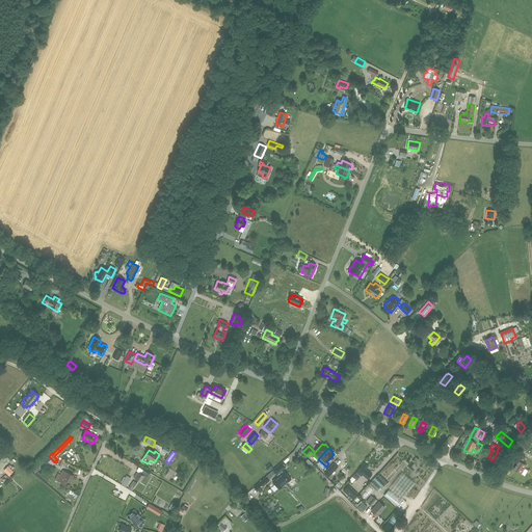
[(522,474),(525,469),(524,468),(526,464),(522,462),(521,461),(522,460),(523,460),(525,457),(519,453),(516,456),(521,459),(520,460),(519,460),(513,469),(516,471),(522,474)]
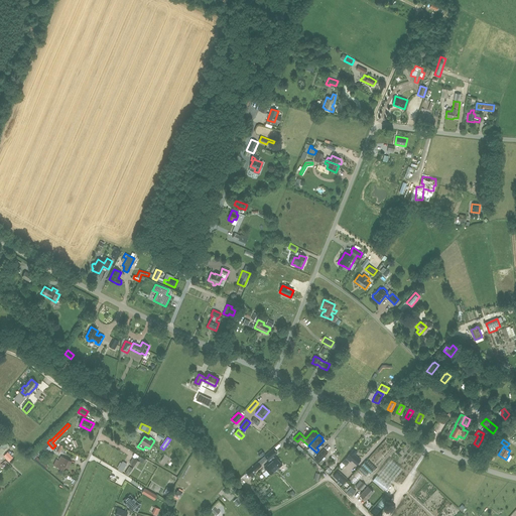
[(42,455),(50,446),(45,441),(35,452),(41,458),(43,456),(42,455)]
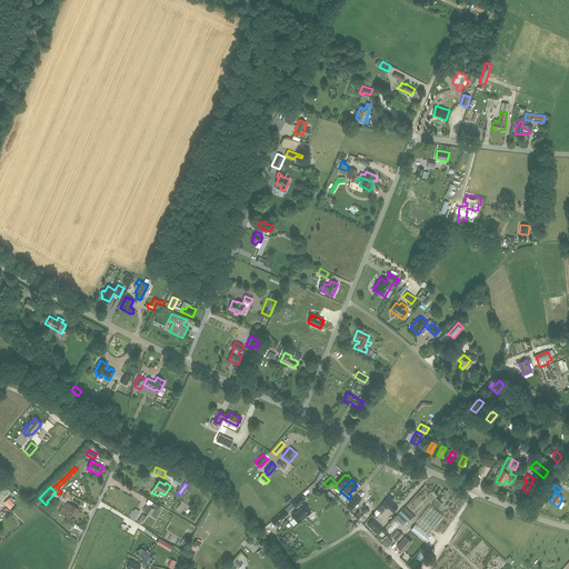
[(62,497),(66,499),(69,500),(71,495),(70,493),(68,493),(69,491),(68,491),(66,490),(62,497)]
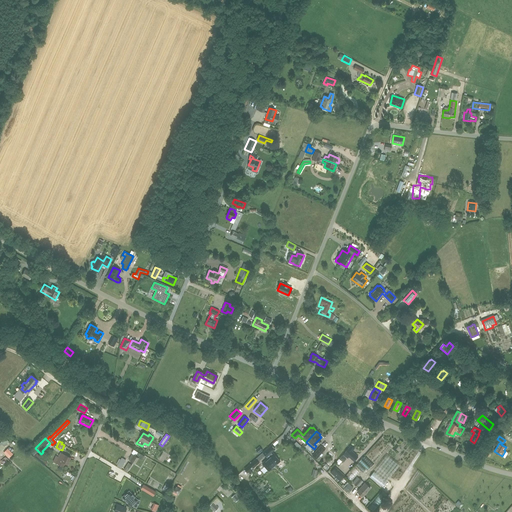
[(270,453),(275,449),(271,445),(262,452),(265,455),(266,457),(270,453)]
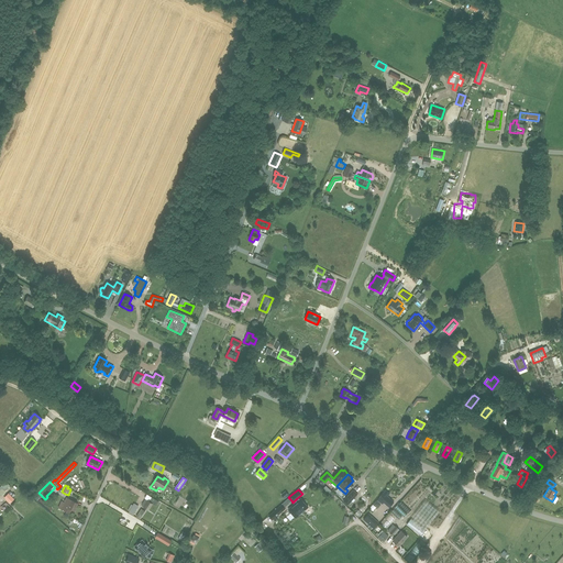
[(389,493),(386,489),(377,500),(382,504),(384,503),(389,507),(394,501),(387,496),(389,493)]
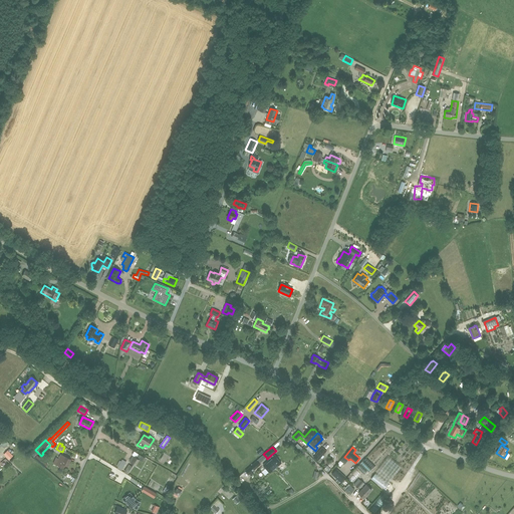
[(322,448),(313,457),(317,461),(325,451),(322,448)]
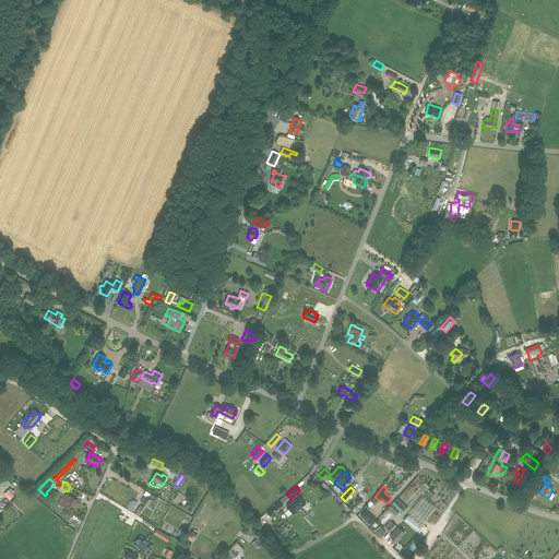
[(157,498),(151,494),(147,498),(144,496),(140,501),(147,507),(152,500),(155,502),(157,498)]
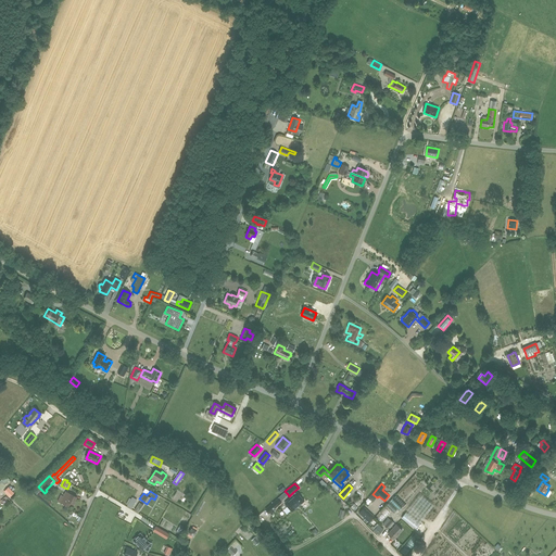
[(285,491),(277,497),(280,502),(288,494),(285,491)]
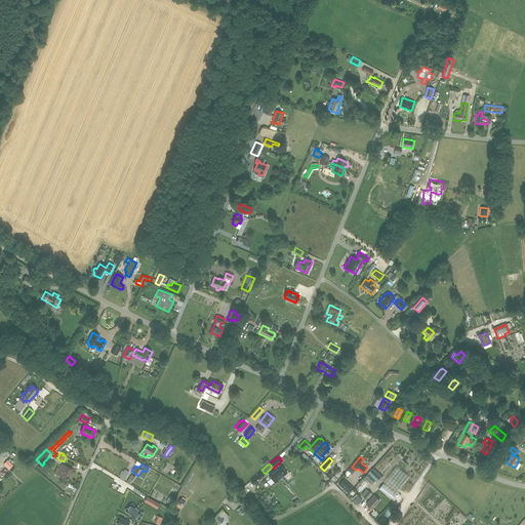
[(274,470),(269,475),(276,483),(287,473),(280,465),(279,466),(277,465),(273,469),(274,470)]
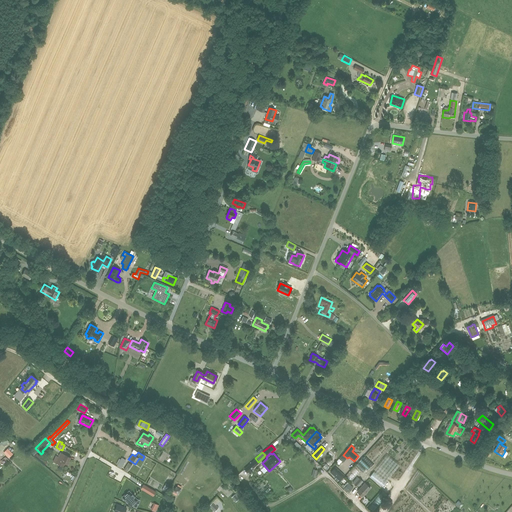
[(65,463),(67,464),(70,457),(65,455),(65,456),(62,454),(60,457),(56,455),(53,462),(63,466),(65,463)]
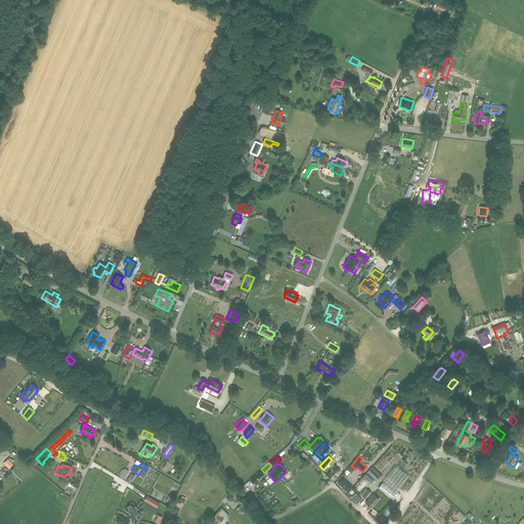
[(395,492),(400,486),(408,476),(395,465),(393,468),(382,482),(395,492)]
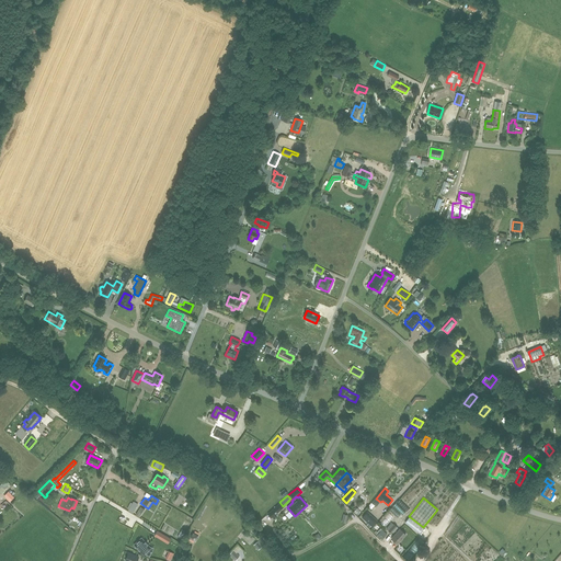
[(400,499),(389,511),(398,517),(401,514),(402,516),(410,508),(400,499)]
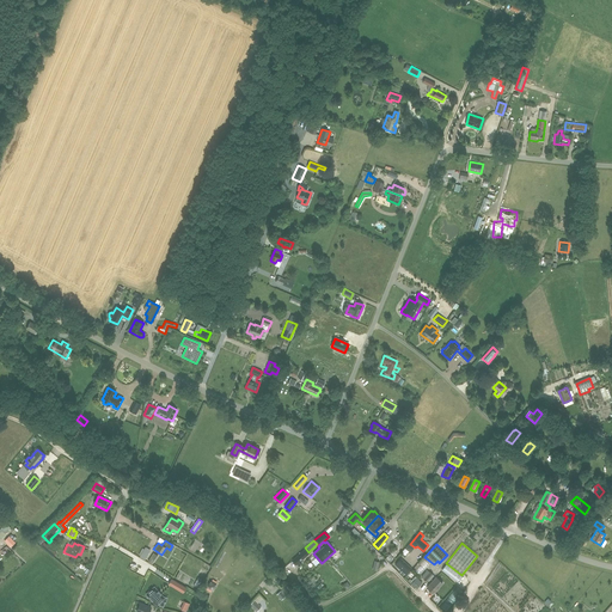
[(56,552),(48,545),(44,549),(53,556),(56,552)]
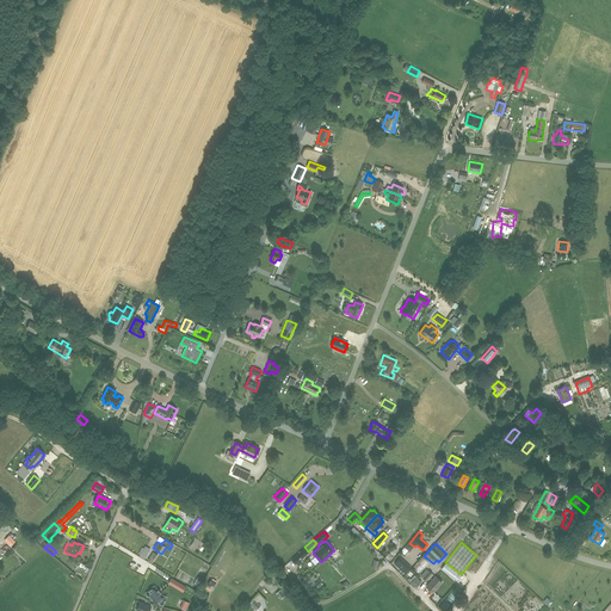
[(140,556),(144,559),(150,549),(146,547),(144,549),(142,548),(139,554),(141,555),(140,556)]
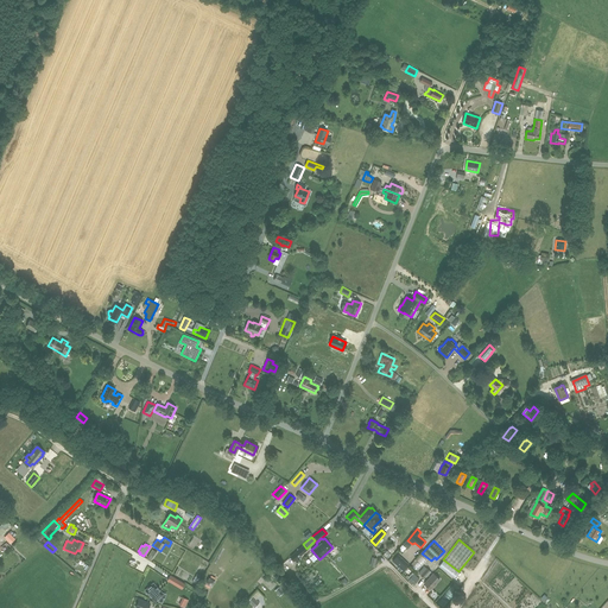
[(293,562),(308,550),(306,549),(303,544),(290,557),(293,562)]
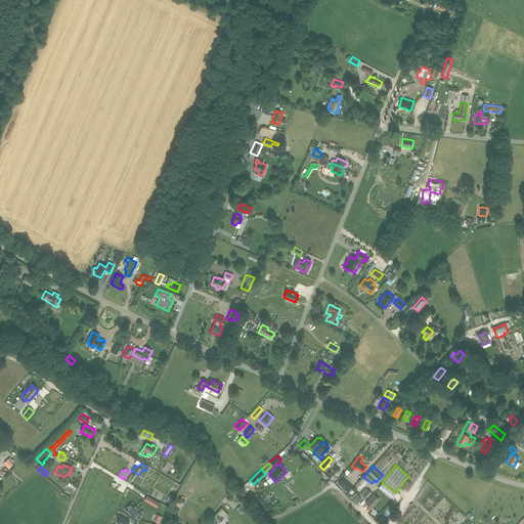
[(126,480),(130,483),(135,476),(131,473),(126,480)]
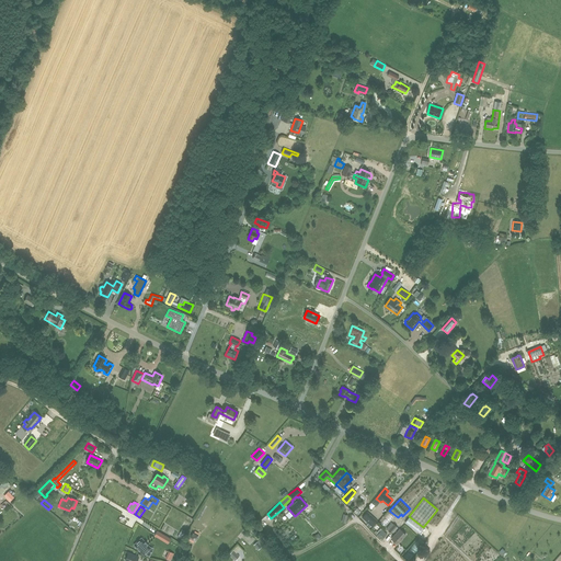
[(377,521),(367,512),(362,517),(371,527),(377,521)]
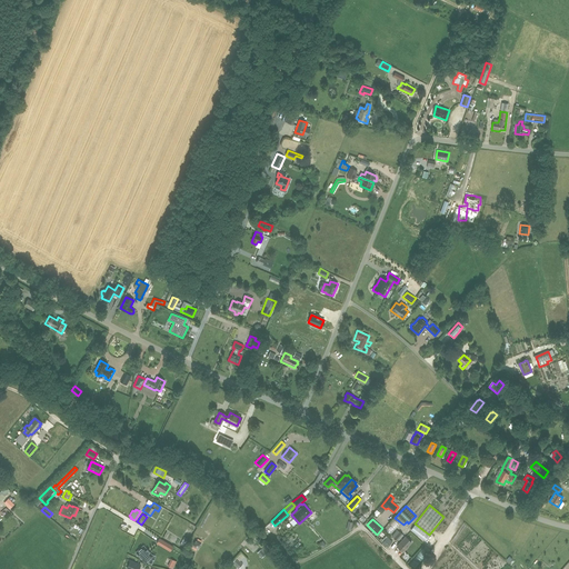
[(395,520),(386,530),(390,535),(399,525),(395,520)]
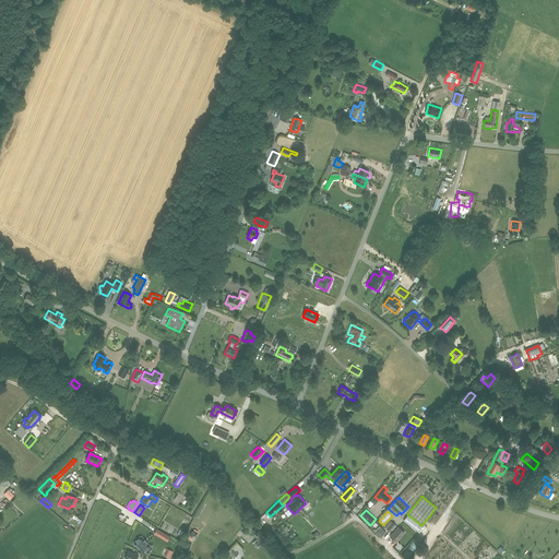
[(417,532),(421,525),(407,514),(403,521),(417,532)]
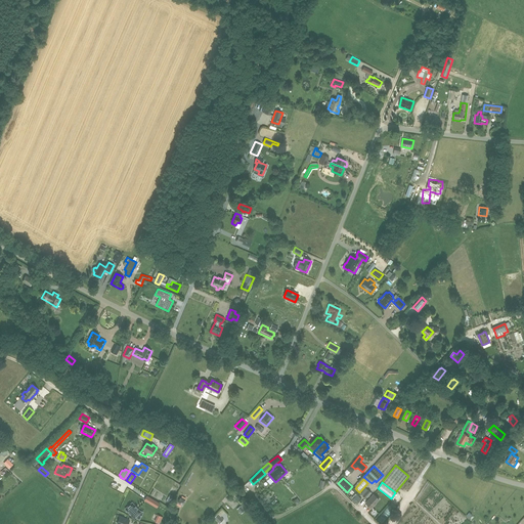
[(370,492),(367,489),(367,490),(365,488),(362,491),(360,494),(365,498),(370,492)]
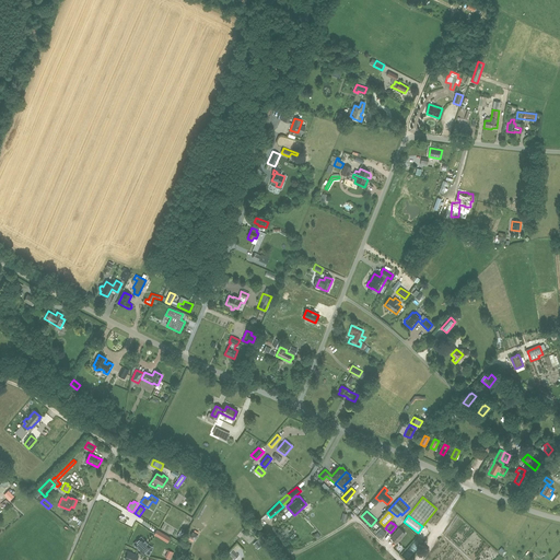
[(386,533),(380,527),(376,532),(374,529),(373,532),(376,534),(381,538),(386,533)]
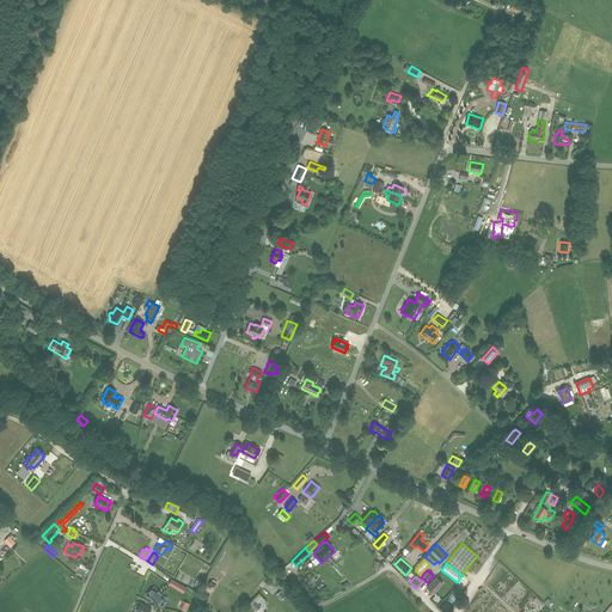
[(433,594),(442,583),(436,577),(427,588),(433,594)]
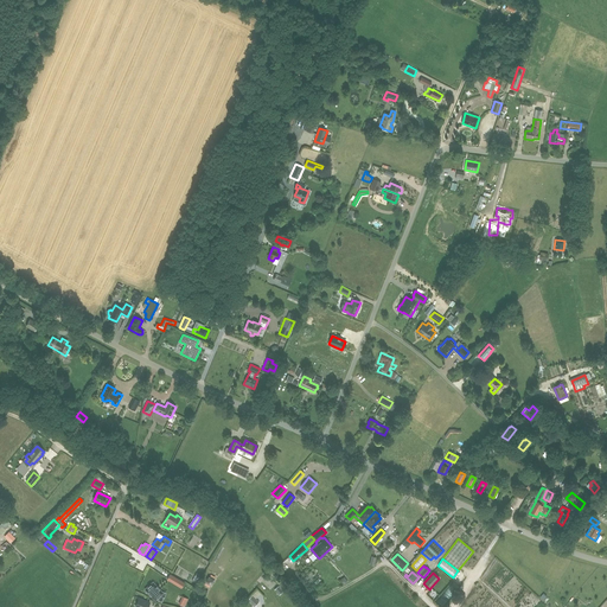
[(167,579),(181,588),(184,582),(170,574),(167,579)]
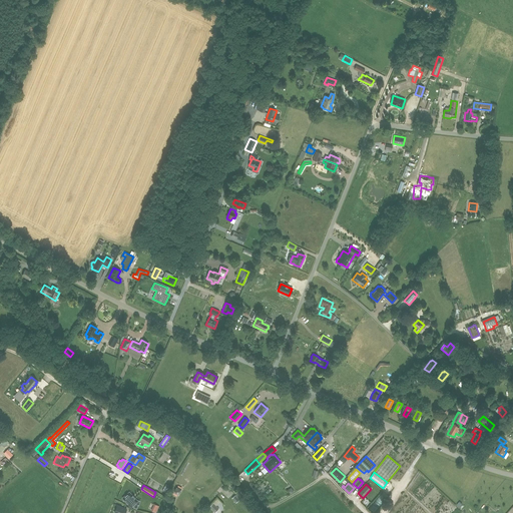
[(269,495),(276,489),(272,485),(265,490),(269,495)]
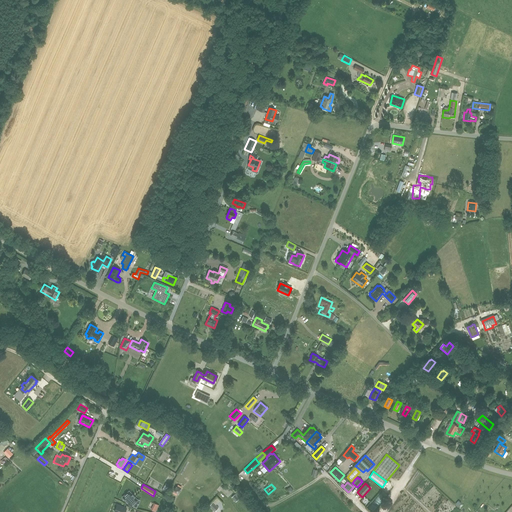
[(181,487),(178,485),(173,492),(176,495),(181,487)]
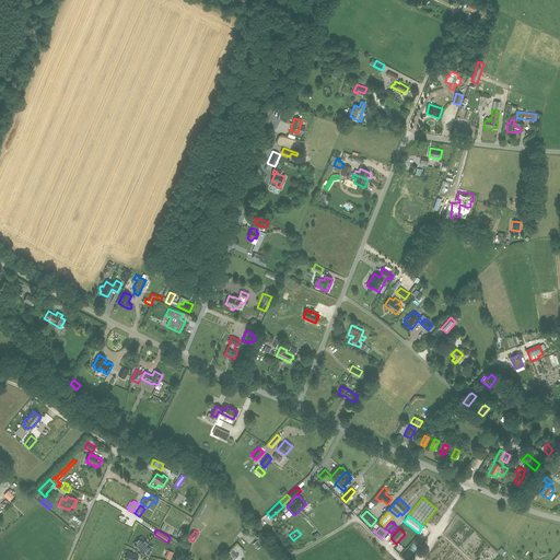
[(403,555),(408,559),(423,541),(418,536),(403,555)]
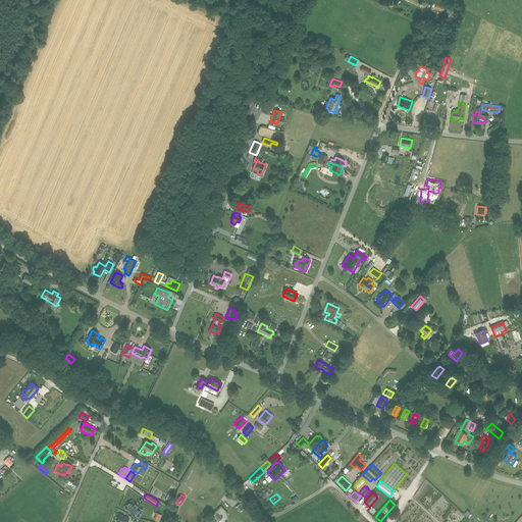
[(137,507),(138,506),(135,504),(132,501),(127,505),(125,510),(128,510),(134,516),(135,515),(136,516),(139,517),(141,514),(137,513),(138,508),(137,507)]
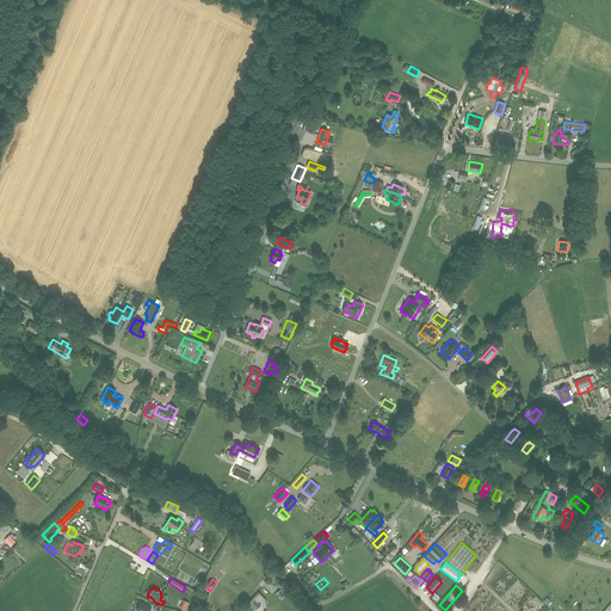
[(260,605),(253,599),(248,604),(255,610),(260,605)]
